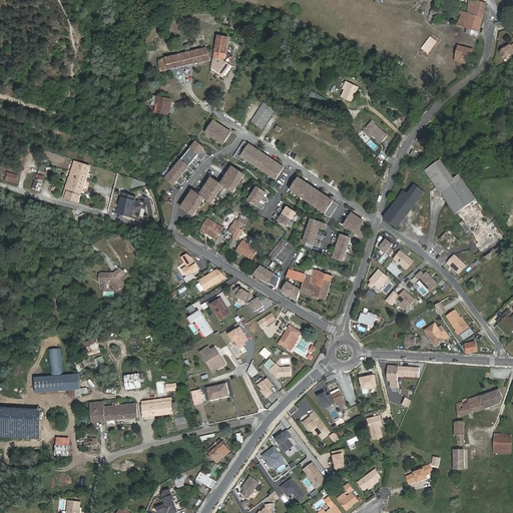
[(462,14),(457,25),(466,28),(467,28),(471,30),(470,34),(477,37),(486,3),(482,2),(475,0),(474,0),(474,3),(469,2),(468,7),(468,13),(460,10),(459,13),(462,14)]
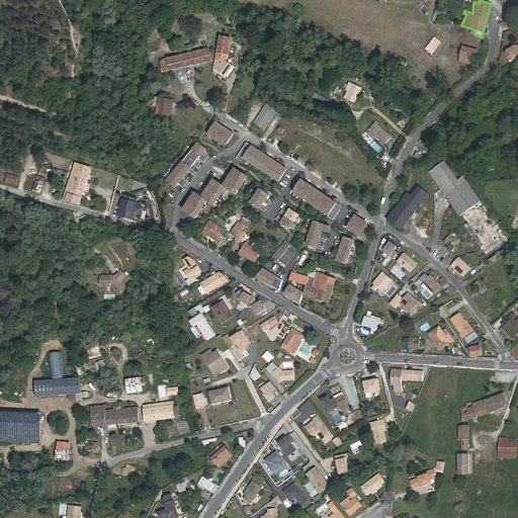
[(434,16),(443,19),(445,13),(436,10),(434,16)]
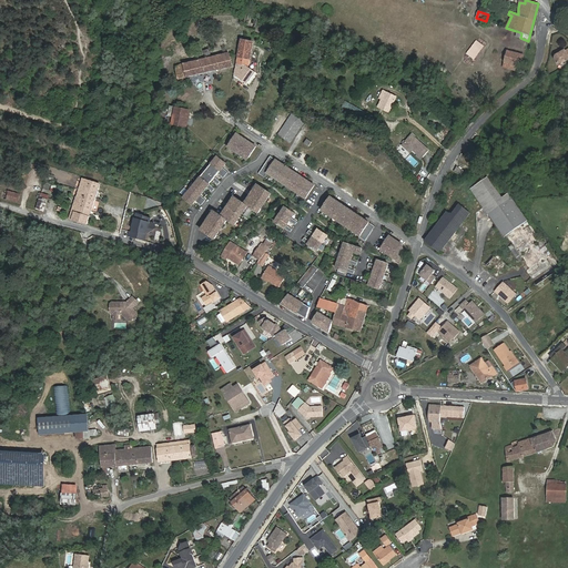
[(240,48),(252,50),(253,42),(242,40),(240,48)]
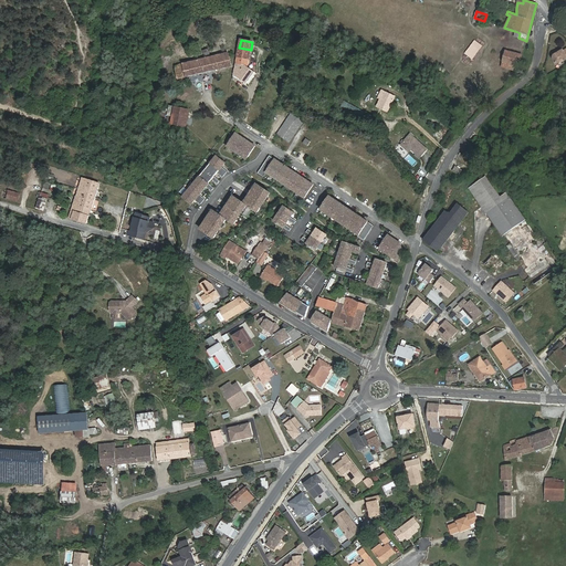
[(465,53),(473,59),(482,46),(475,41),(465,53)]
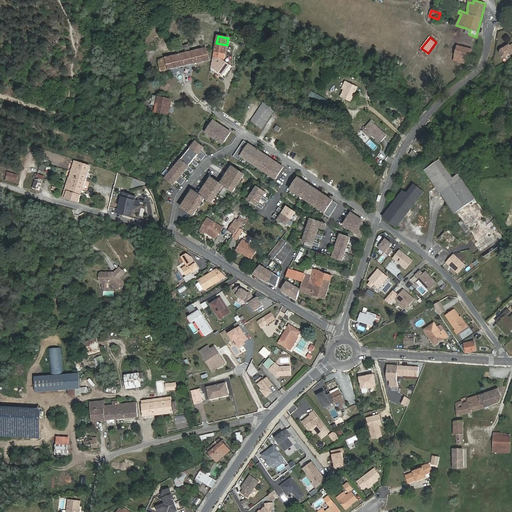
[(214,69),(222,76),(230,65),(224,60),(227,45),(216,43),(212,63),(216,66),(214,69)]
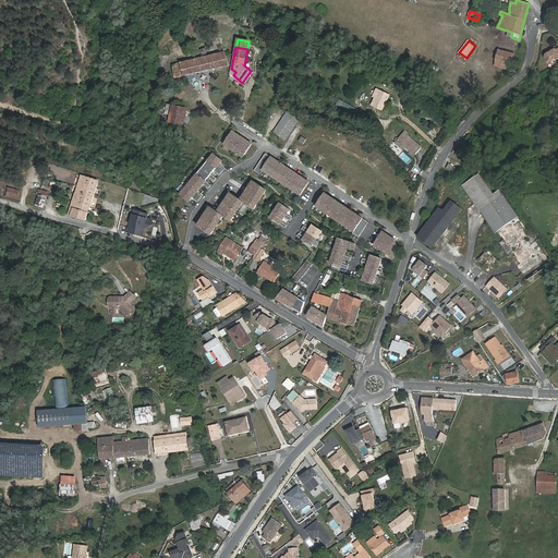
[(545,57),(548,63),(555,59),(557,57),(557,47),(555,50),(552,51),(550,50),(546,53),(545,57)]
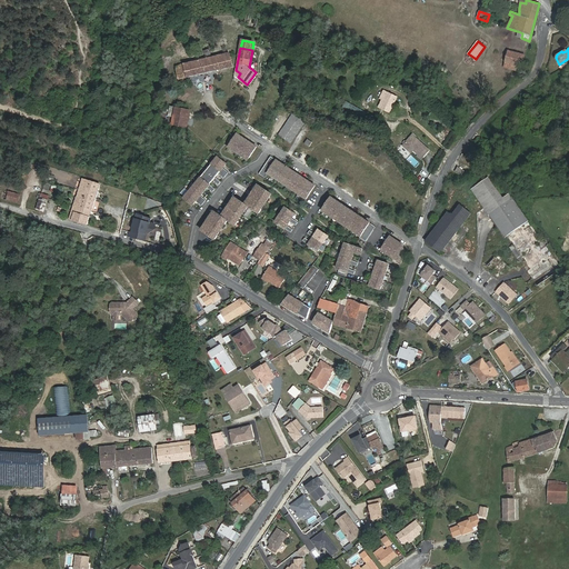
[(509,51),(506,62),(522,67),(525,56),(509,51)]
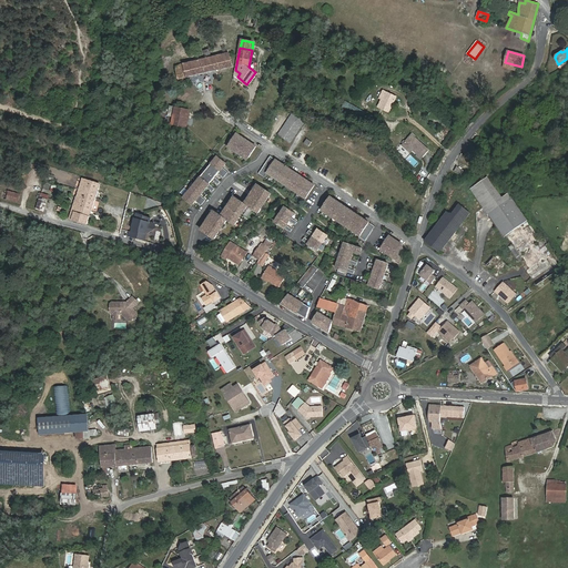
[(175,67),(179,79),(233,67),(230,53),(185,63),(185,62),(183,63),(183,64),(175,67)]
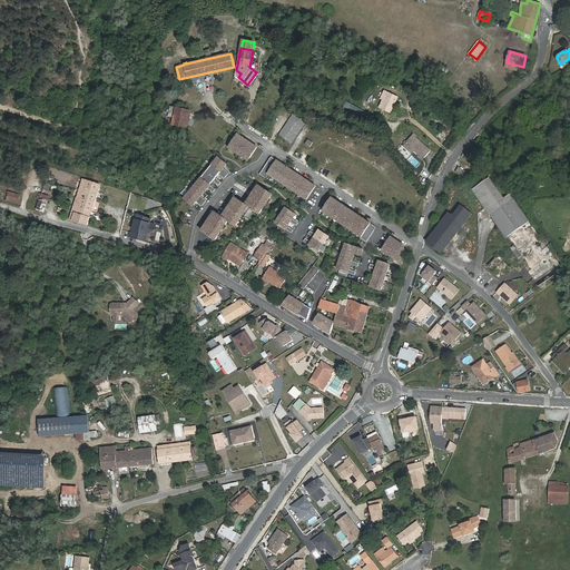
[(504,68),(521,71),(523,67),(507,62),(504,68)]
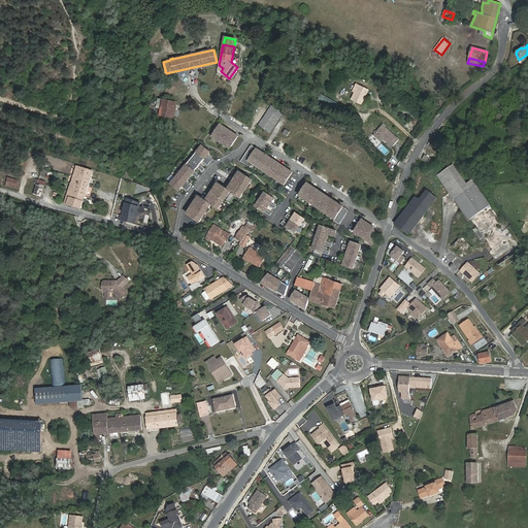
[(357,93),(354,100),(362,104),(368,90),(356,85),(353,92),(357,93)]
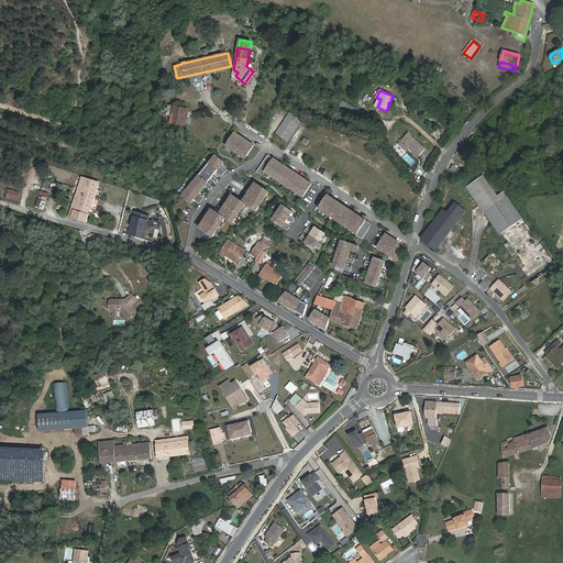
[(359,119),(362,112),(344,101),(340,108),(359,119)]
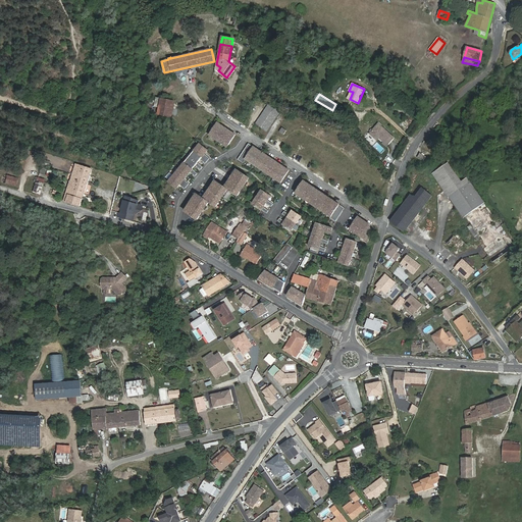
[(161,99),(158,114),(171,117),(174,102),(161,99)]
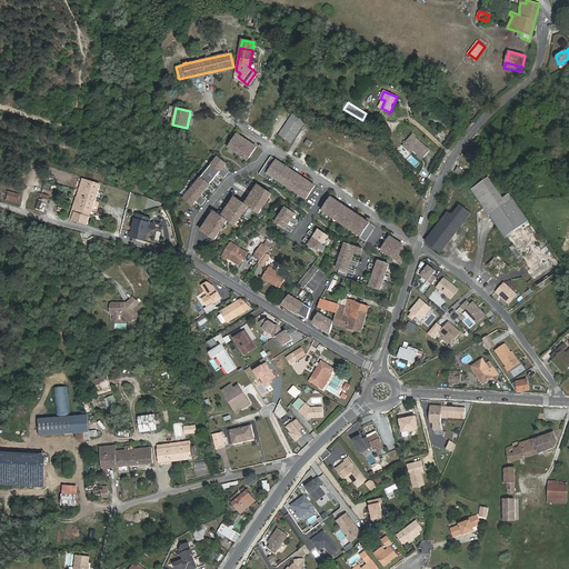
[(296,109),(278,136),(291,143),(308,117),(296,109)]
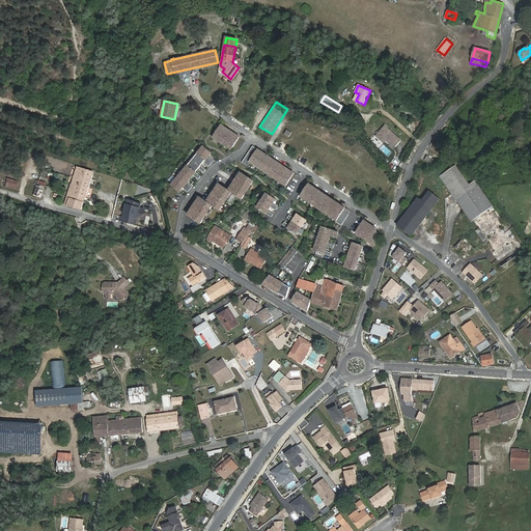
[(239,136),(220,123),(212,138),(231,149),(239,136)]
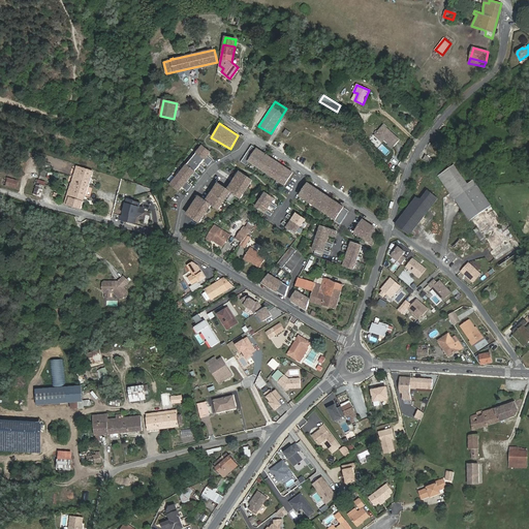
[(383,125),(375,135),(380,139),(382,136),(385,139),(390,144),(394,147),(400,138),(383,125)]
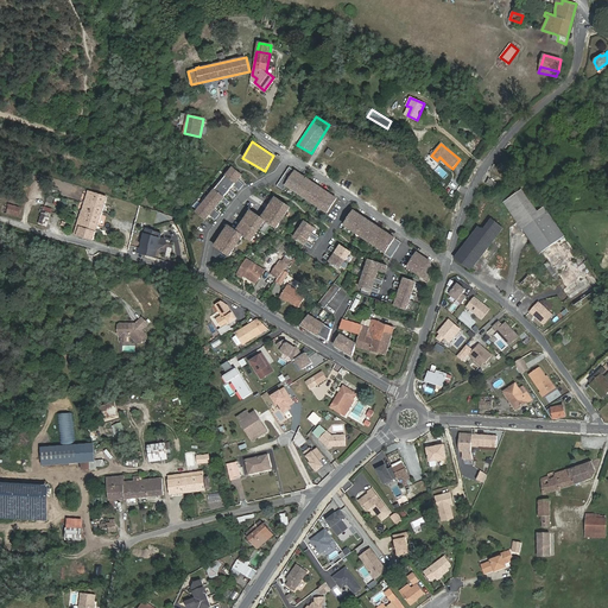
[(242,175),(232,166),(213,189),(225,198),(242,175)]
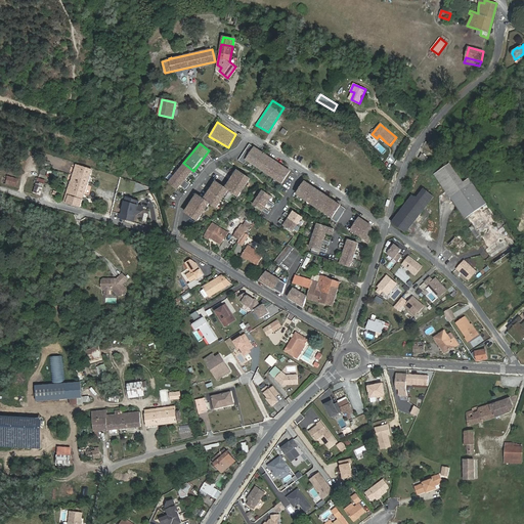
[(290,171),(255,147),(247,160),(281,183),(290,171)]
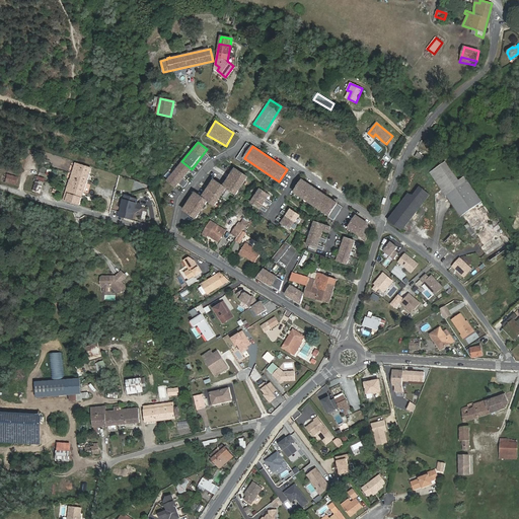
[(181,161),(165,180),(174,189),(192,169),(181,161)]
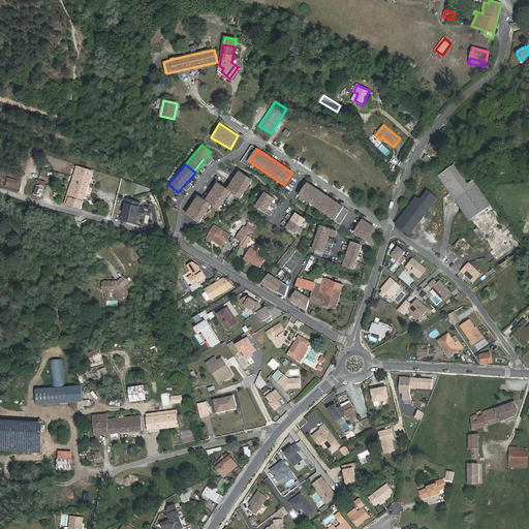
[(504,223),(498,214),(474,180),(469,183),(456,164),(438,177),(469,221),(471,220),(476,227),(473,229),(485,245),(488,243),(492,250),(490,252),(499,266),(528,246),(526,243),(523,245),(509,227),(506,221),(504,223)]
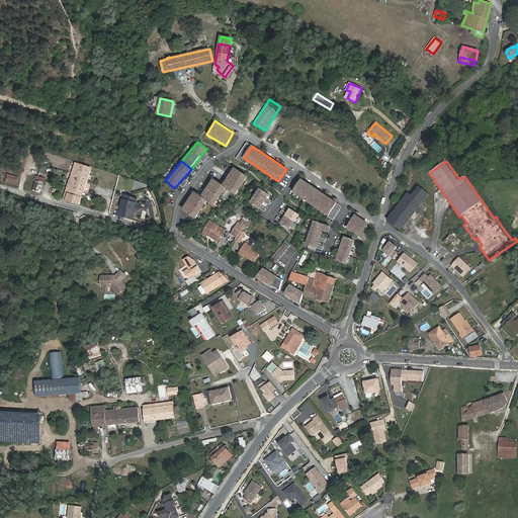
[(70,179),(67,188),(83,193),(91,168),(75,163),(71,179),(70,179)]
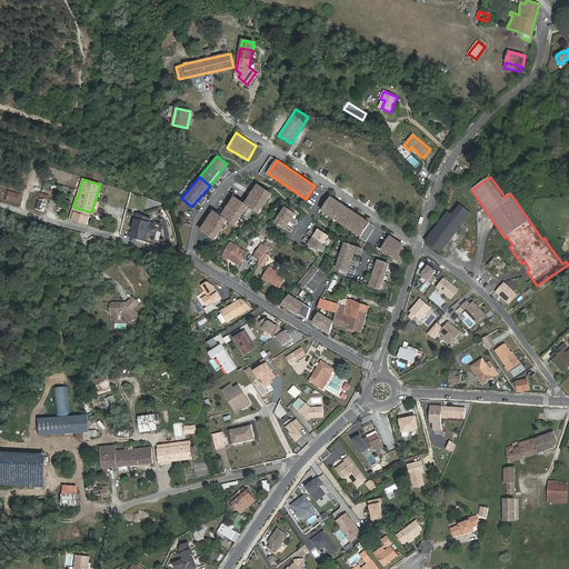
[(215,211),(201,230),(215,239),(228,220),(236,226),(248,207),(259,213),(271,195),(259,186),(246,205),(235,198),(222,217),(215,211)]
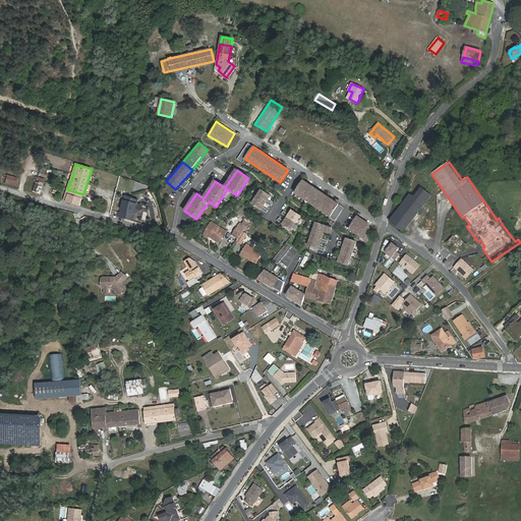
[(21,178),(6,174),(5,183),(18,189),(21,178)]
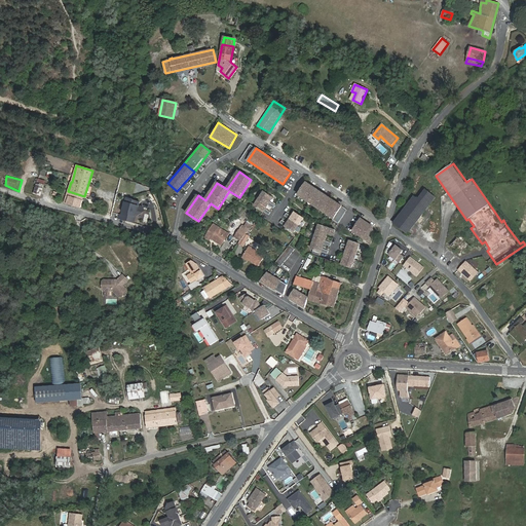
[(45,180),(37,178),(34,193),(40,195),(45,180)]
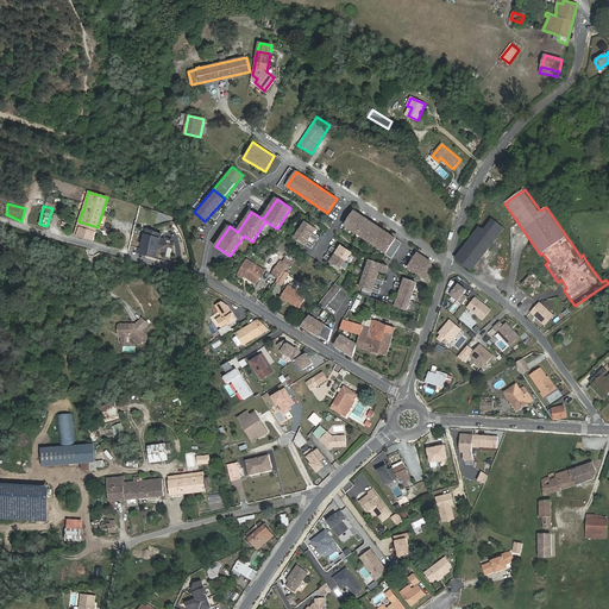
[(396,238),(355,211),(345,225),(387,252),(396,238)]
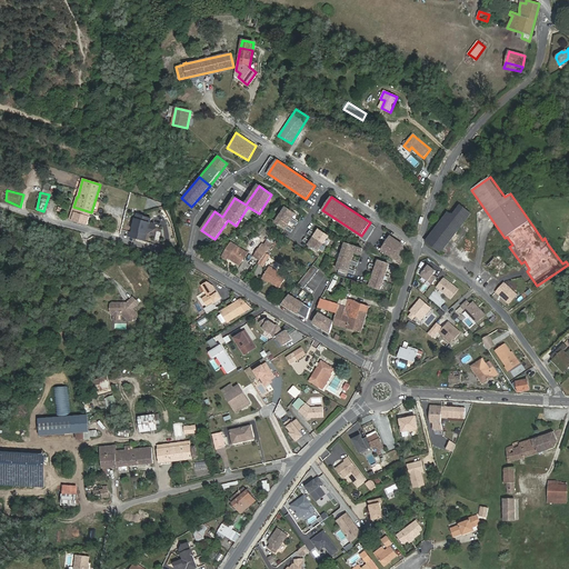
[(435,229),(426,241),(441,252),(471,213),(460,206),(452,216),(448,212),(435,229)]
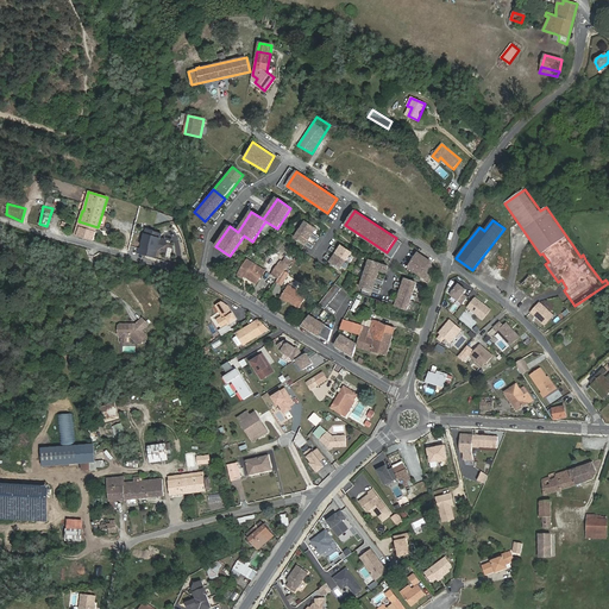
[(79,221),(75,234),(94,240),(98,227),(79,221)]
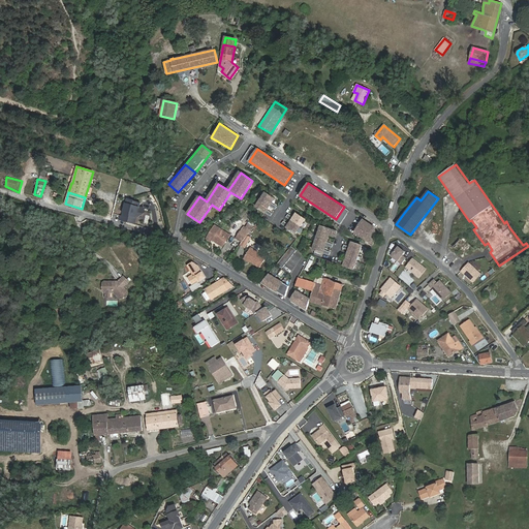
[(274,199),(266,193),(256,207),(265,213),(274,199)]
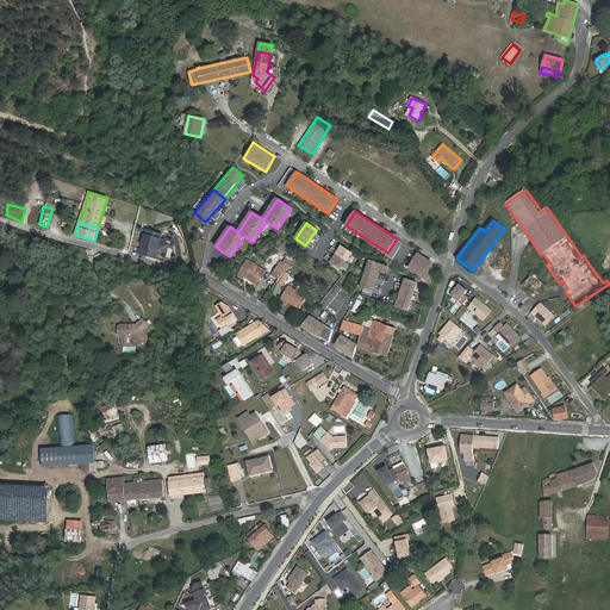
[(161,234),(144,228),(136,253),(156,259),(160,249),(168,243),(161,237),(161,234)]
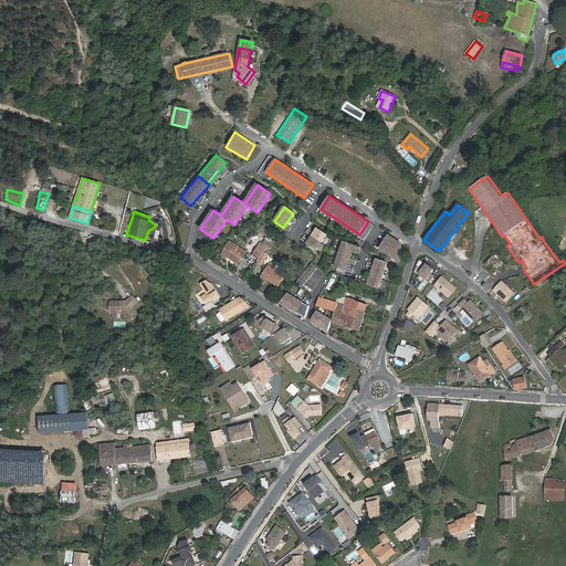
[(326,236),(316,229),(306,243),(316,250),(326,236)]
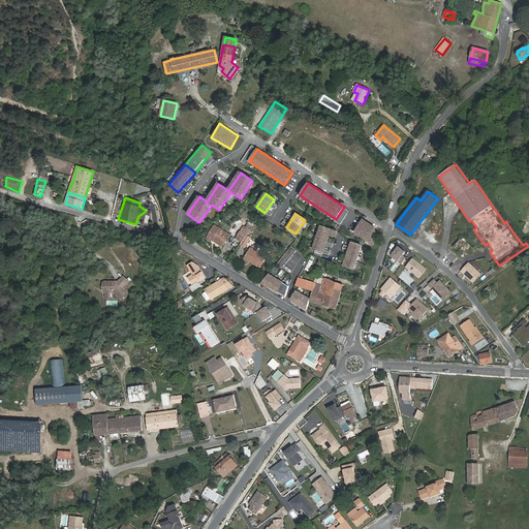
[(374,227),(363,220),(355,232),(373,245),(377,235),(374,227)]
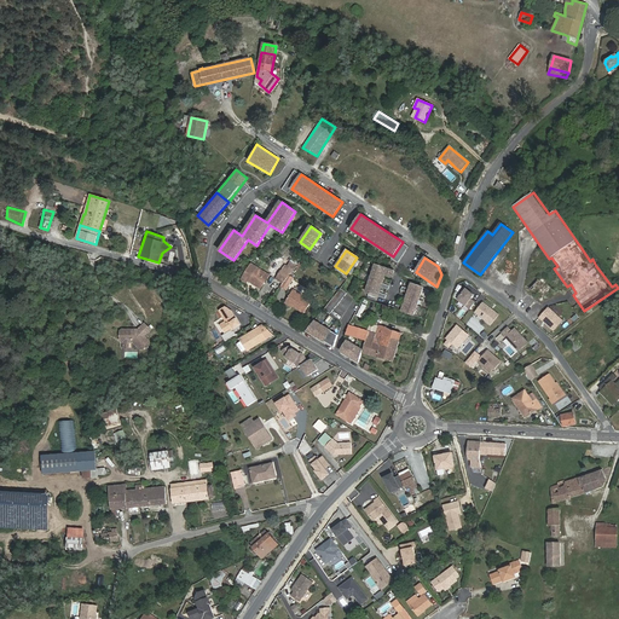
[(266,279),(270,275),(261,270),(259,273),(255,271),(258,267),(252,264),(242,279),(248,283),(249,279),(252,282),(252,283),(259,288),(264,278),(266,279)]
